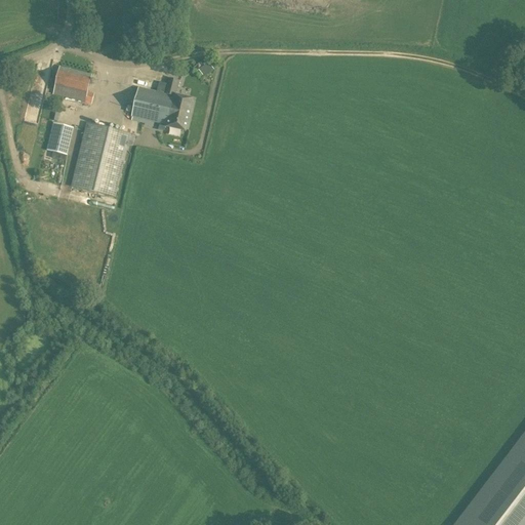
[(206,76),(215,70),(210,63),(201,69),(206,76)]
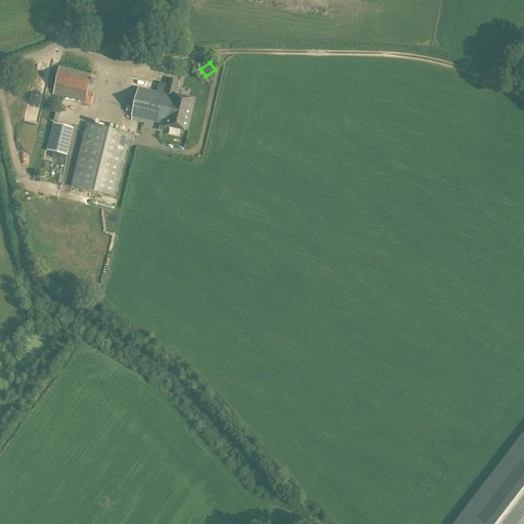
[(92,105),(94,94),(88,92),(92,75),(59,67),(52,95),(92,105)]
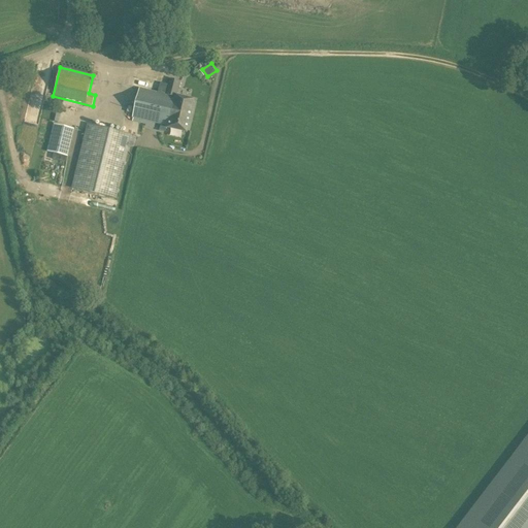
[(177,96),(180,81),(169,79),(168,85),(161,84),(158,93),(139,89),(132,119),(168,127),(167,129),(187,133),(195,100),(177,96)]
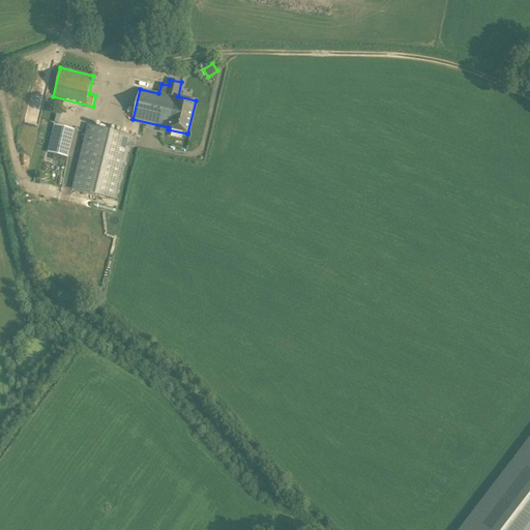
[(52,153),(67,157),(75,129),(58,125),(54,124),(48,152),(52,153)]
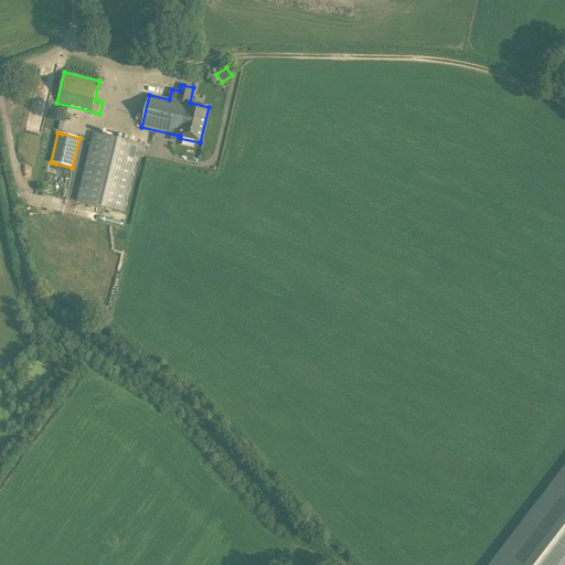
[(144,158),(146,148),(141,147),(141,145),(94,132),(76,202),(125,214),(138,157),(144,158)]
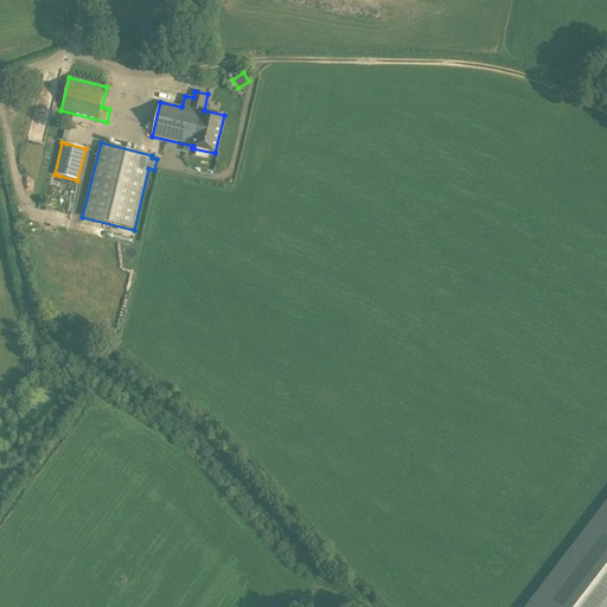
[(606,606),(606,502),(526,606),(606,606)]
